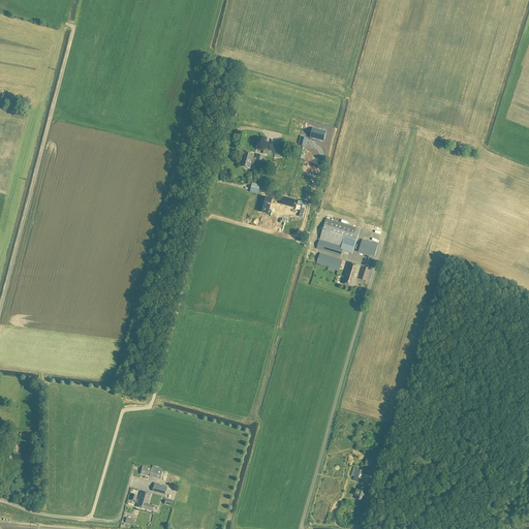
[(320,131),(320,130),(313,128),(311,137),(315,138),(315,136),(323,139),(325,133),(321,132),(320,131)]
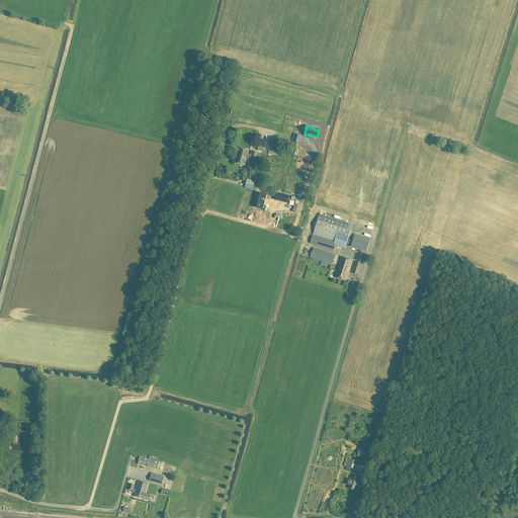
[(277,153),(279,144),(259,139),(257,148),(277,153)]
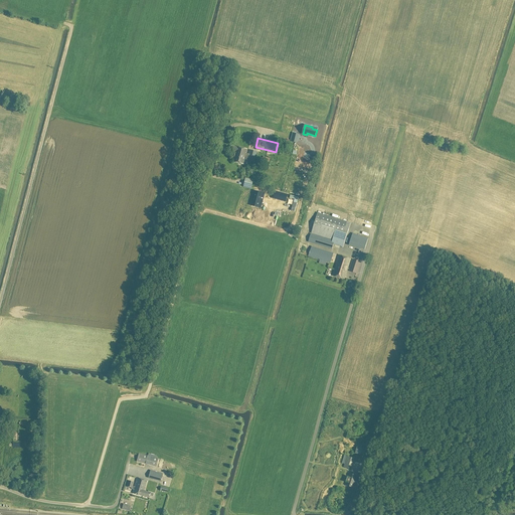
[(236,146),(236,147),(231,145),(230,150),(235,151),(232,162),(243,164),(244,159),(247,160),(248,154),(246,153),(247,149),(236,146)]
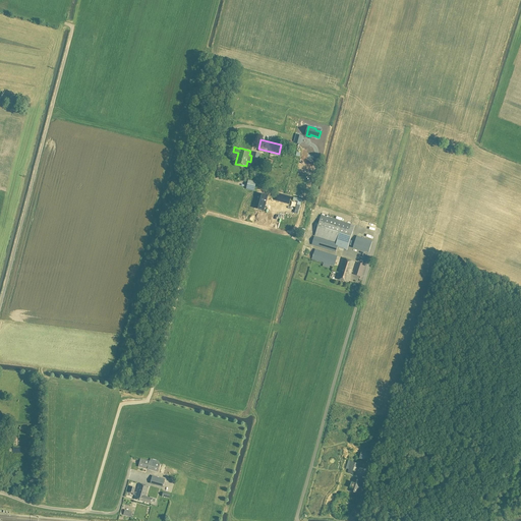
[(257,163),(259,153),(252,152),(251,156),(250,162),(257,163)]
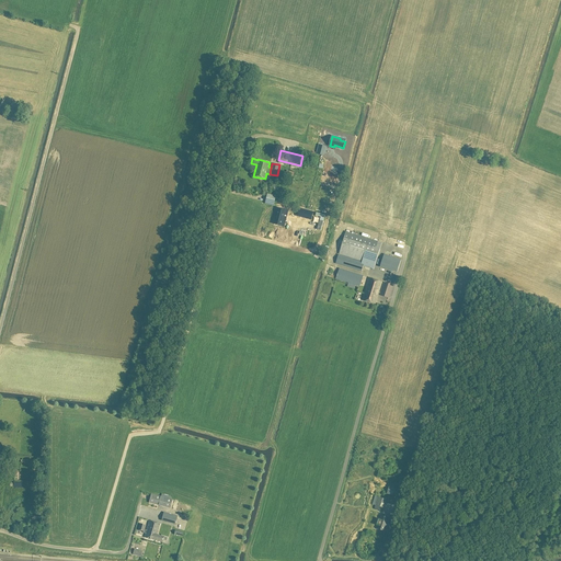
[(294,172),(287,170),(285,178),(292,180),(294,172)]
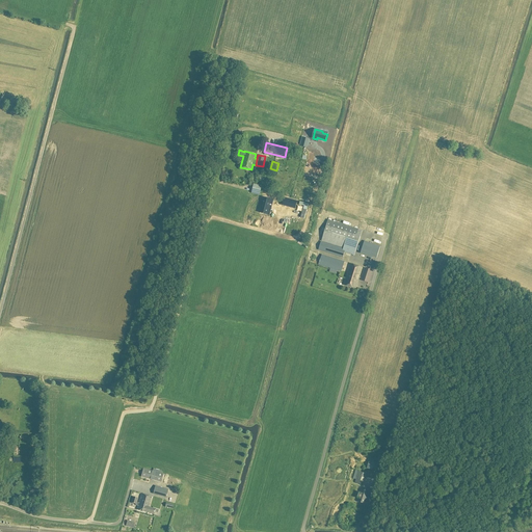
[(260,193),(262,185),(254,183),(251,191),(260,193)]
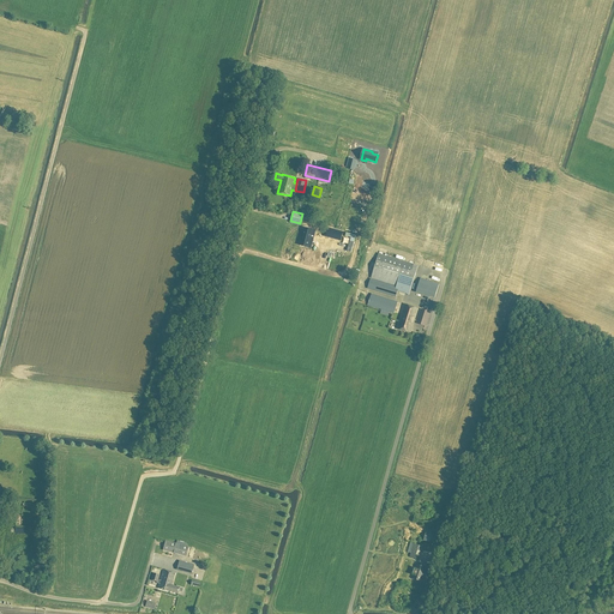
[(308,247),(312,230),(304,228),(299,245),(308,247)]
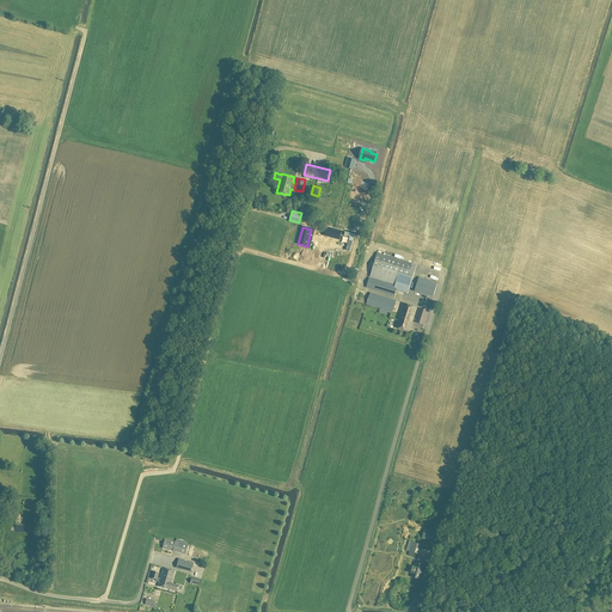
[(332,238),(335,230),(328,227),(325,236),(332,238)]
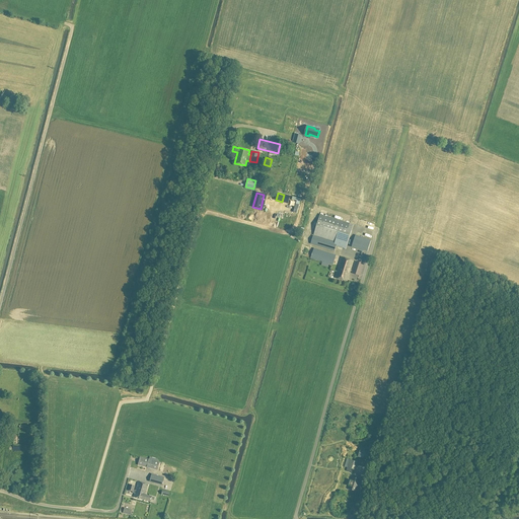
[(319,214),(318,220),(313,235),(338,242),(337,246),(347,249),(354,225),(319,214)]
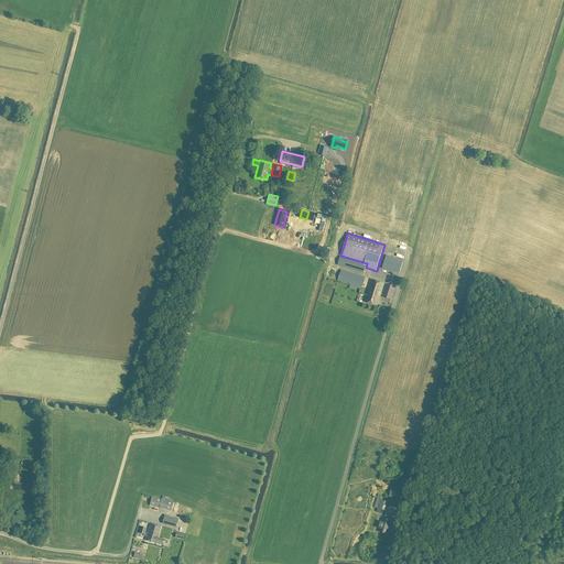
[(364,272),(366,264),(340,256),(337,264),(364,272)]
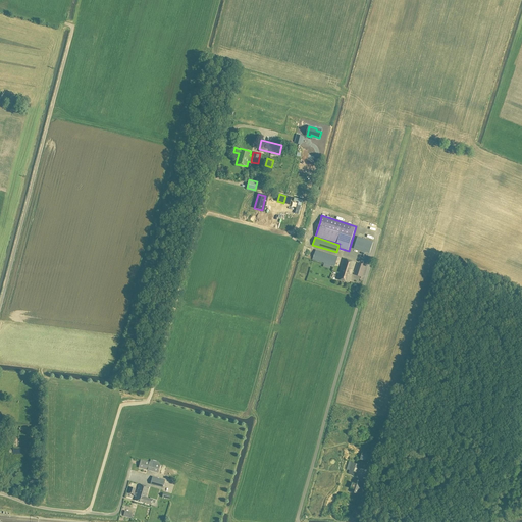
[(369,254),(373,242),(358,237),(354,249),(369,254)]
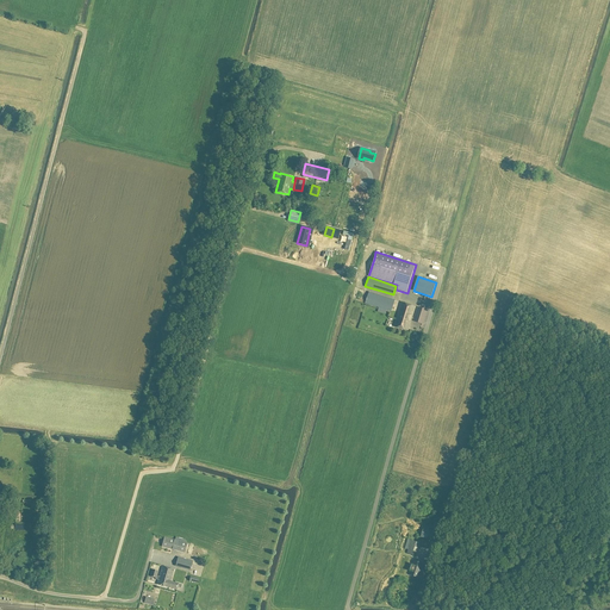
[(392,311),(396,300),(369,292),(366,303),(392,311)]
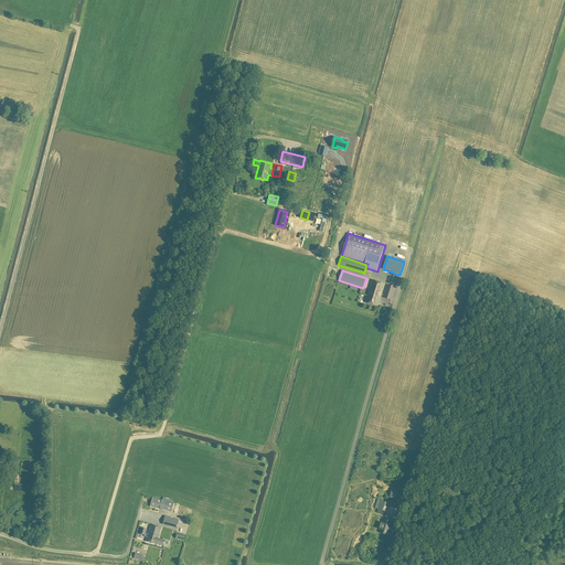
[(377,306),(385,284),(372,280),(365,302),(377,306)]
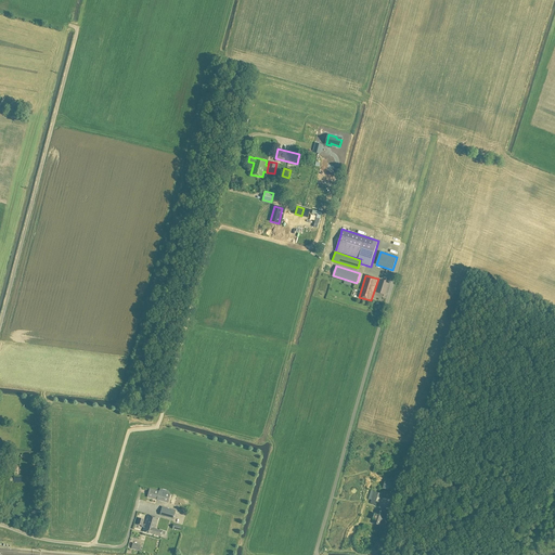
[(385,295),(388,282),(381,280),(376,292),(385,295)]
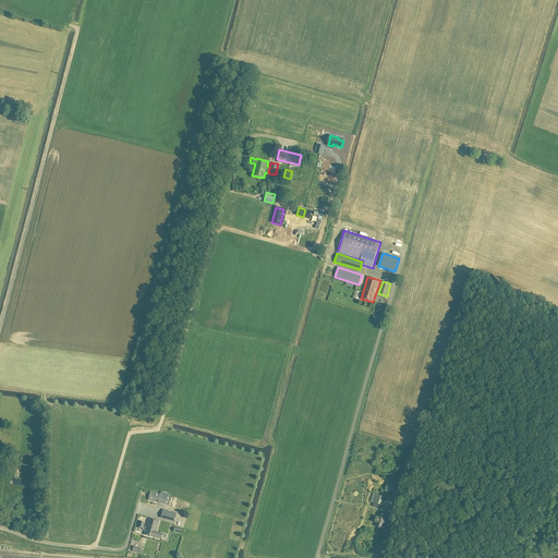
[(385,492),(395,494),(397,486),(387,483),(385,492)]
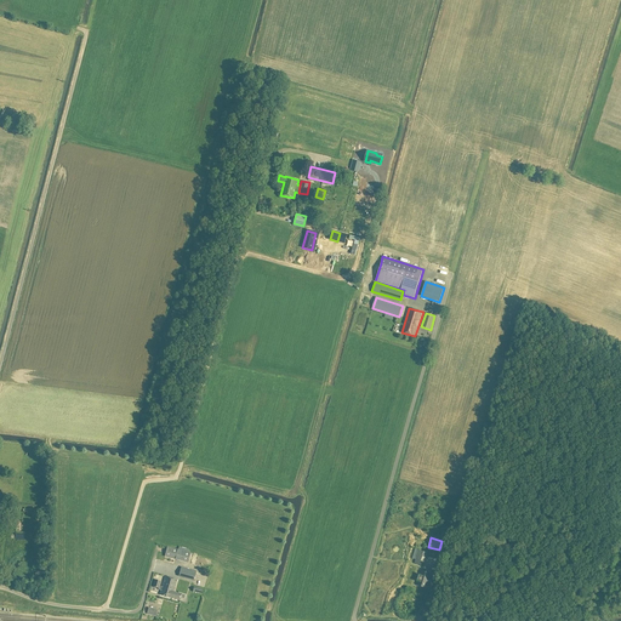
[(188,563),(191,553),(167,546),(165,556),(188,563)]
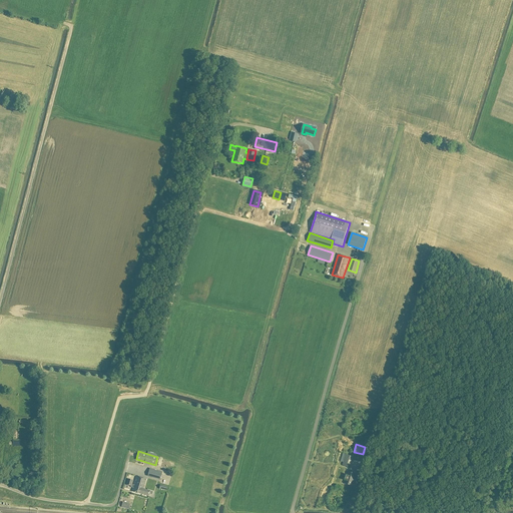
[(346,455),(343,462),(350,464),(353,457),(346,455)]
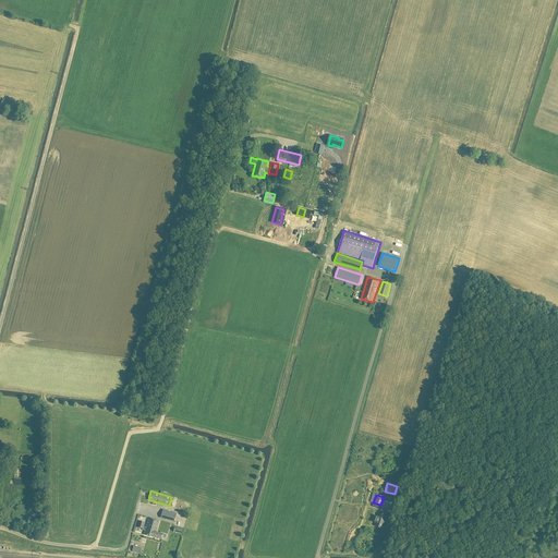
[(177,513),(162,509),(160,517),(174,521),(177,513)]
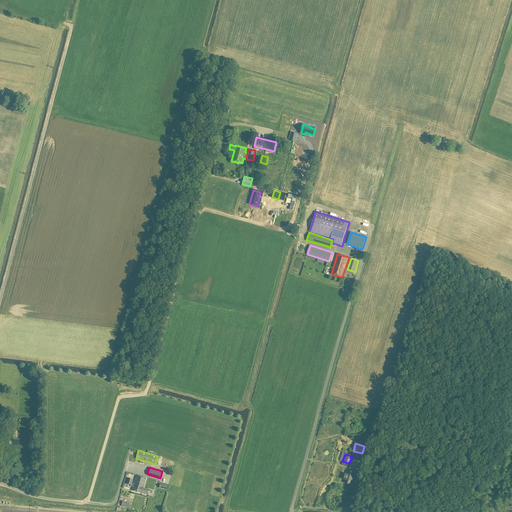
[(352,484),(356,473),(347,470),(343,482),(352,484)]
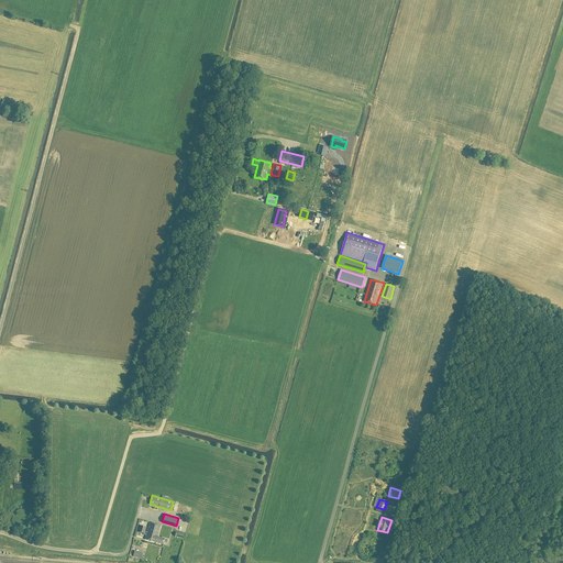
[(155,542),(157,537),(161,526),(150,522),(147,532),(145,531),(146,527),(140,526),(139,532),(144,533),(144,534),(146,536),(145,539),(155,542)]
